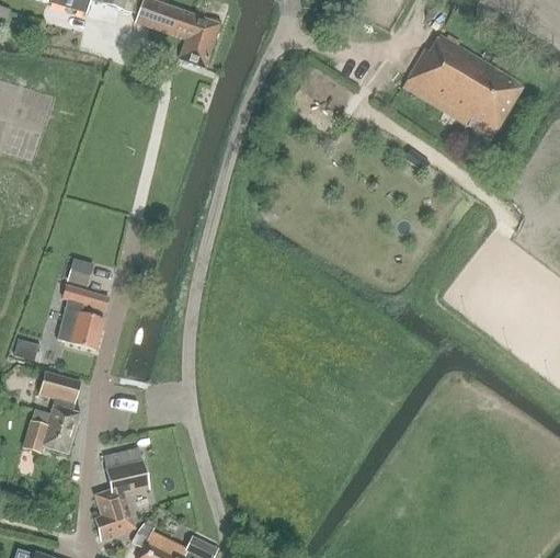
[(121,9),(123,0),(44,0),(47,1),(86,12),(89,0),(92,0),(121,9)]
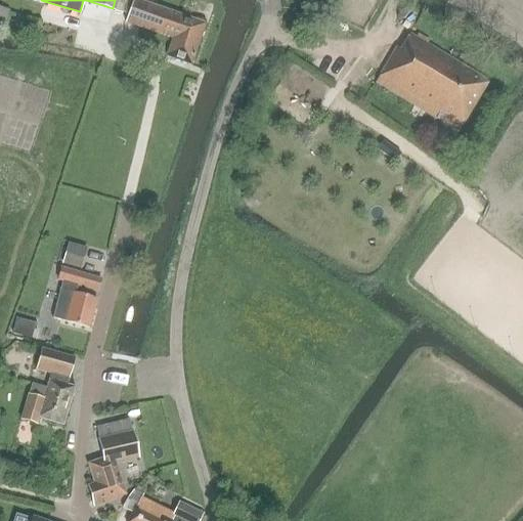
[(115,0),(113,8),(128,13),(126,19),(173,36),(167,54),(191,61),(206,20),(143,0),(115,0)]
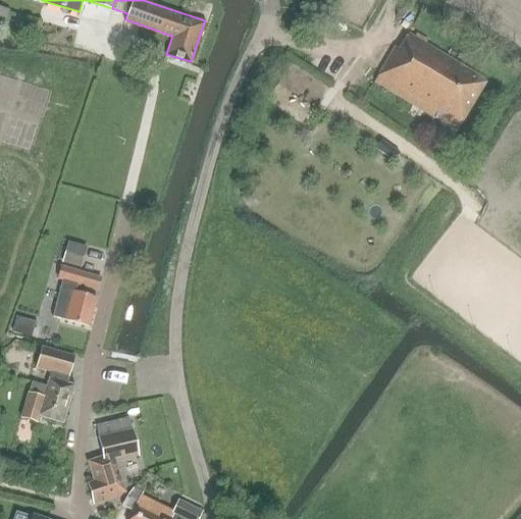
[(0,4),(0,26),(5,28),(10,7),(0,4)]
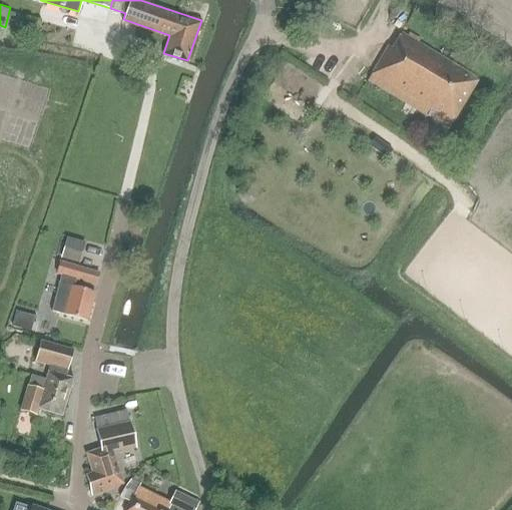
[(393,46),(389,44),(368,78),(449,126),(478,77),(402,31),(393,46)]
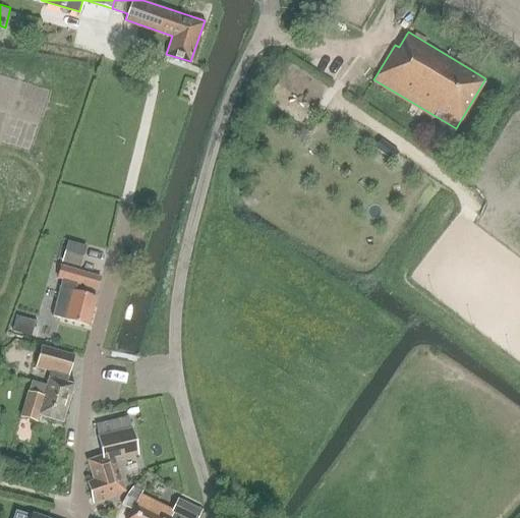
[(381,138),(376,147),(392,159),(398,151),(381,138)]
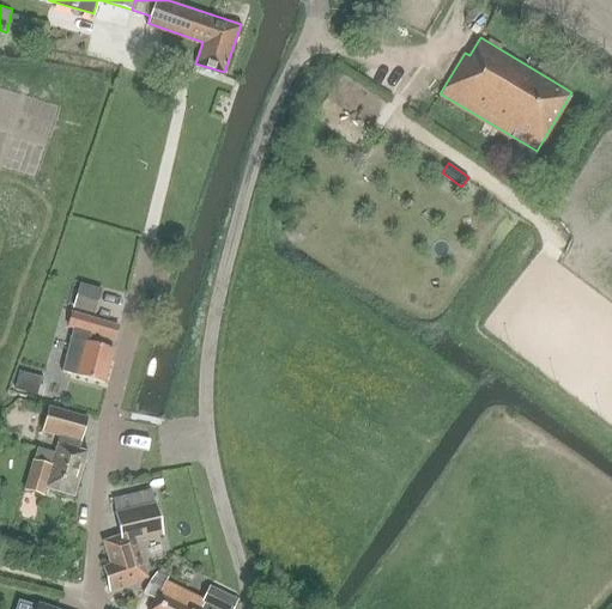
[(80,280),(73,306),(95,312),(102,287),(80,280)]
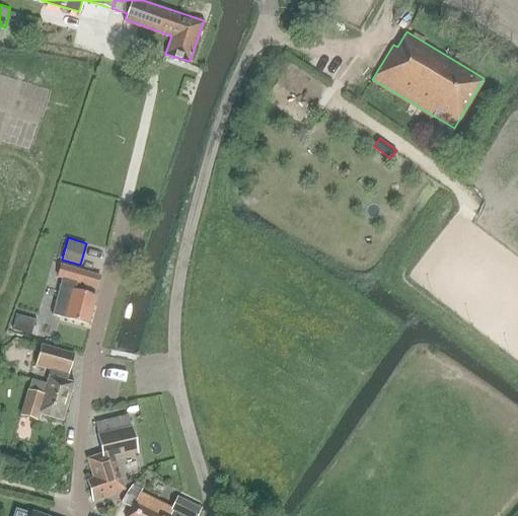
[(65,277),(55,313),(90,323),(98,294),(77,289),(79,281),(99,286),(103,276),(63,265),(60,276),(65,277)]
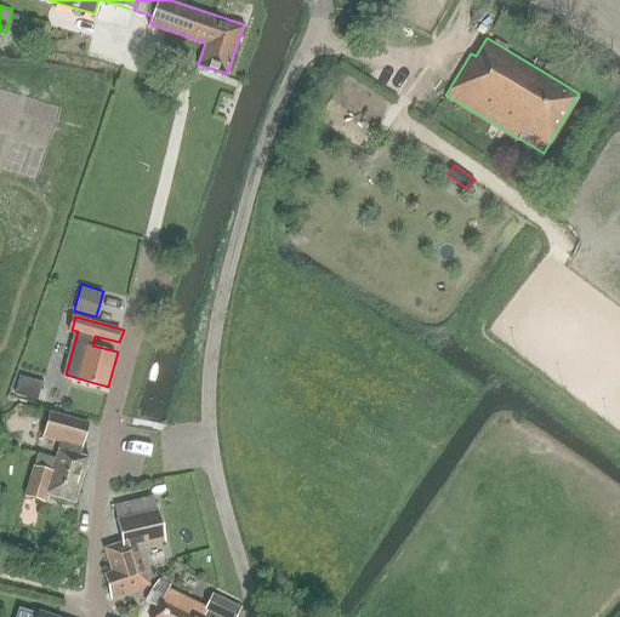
[(43,378),(20,372),(15,392),(37,398),(43,378)]
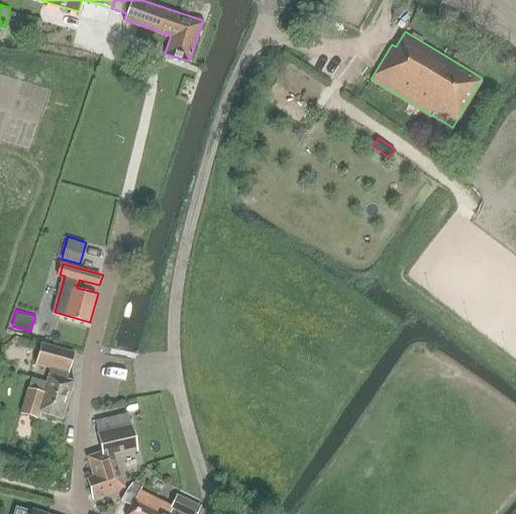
[(50,366),(45,381),(34,377),(31,386),(28,386),(20,412),(36,416),(38,410),(63,416),(73,380),(66,378),(73,351),(40,342),(36,363),(50,366)]
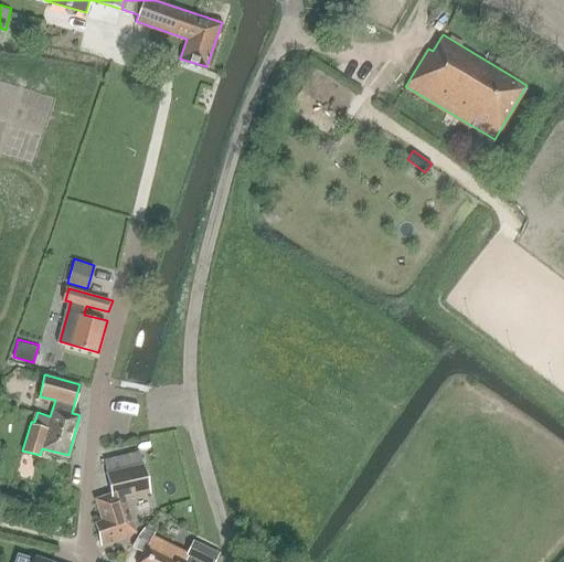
[(127,454),(104,459),(107,470),(144,462),(141,451),(127,454)]
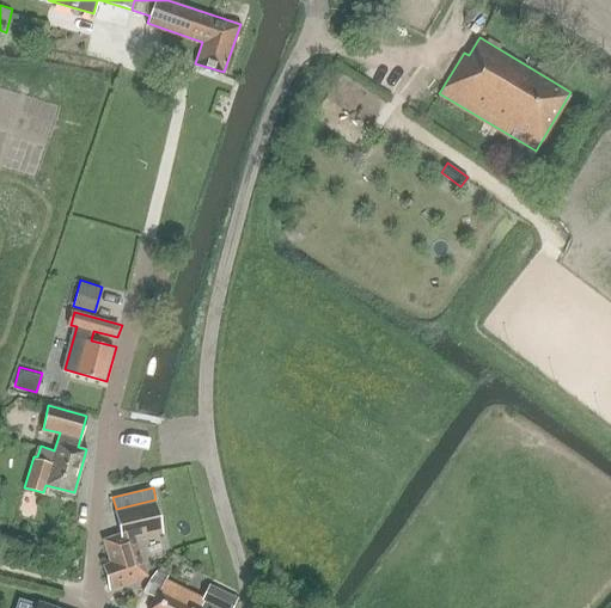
[(116,509),(121,527),(122,530),(102,538),(110,560),(103,563),(110,588),(148,576),(135,540),(164,534),(156,499),(116,509)]
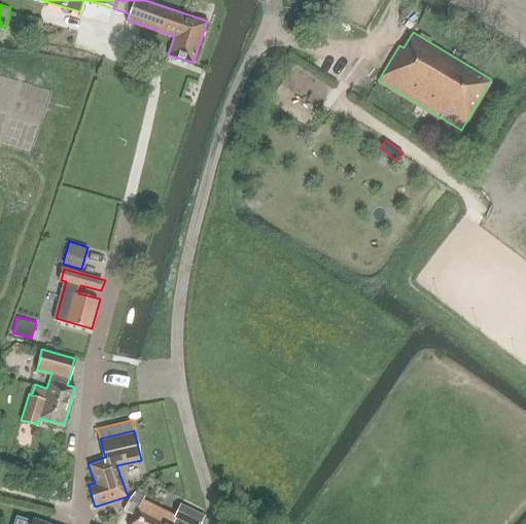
[(168,512),(142,498),(144,495),(134,490),(121,509),(133,514),(128,523),(199,523),(204,515),(181,503),(175,515),(168,512)]
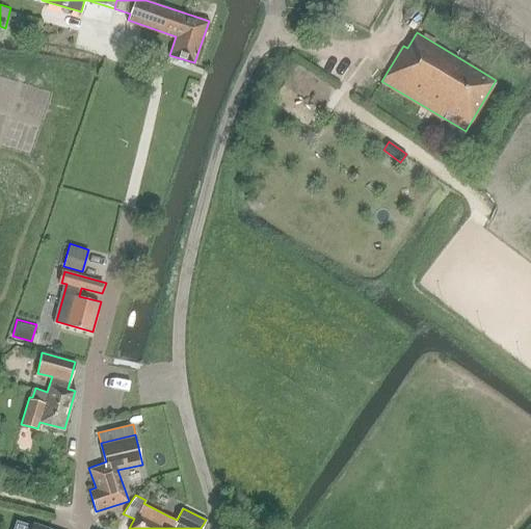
[(49,528),(33,524),(33,525),(16,520),(12,528),(49,528)]
